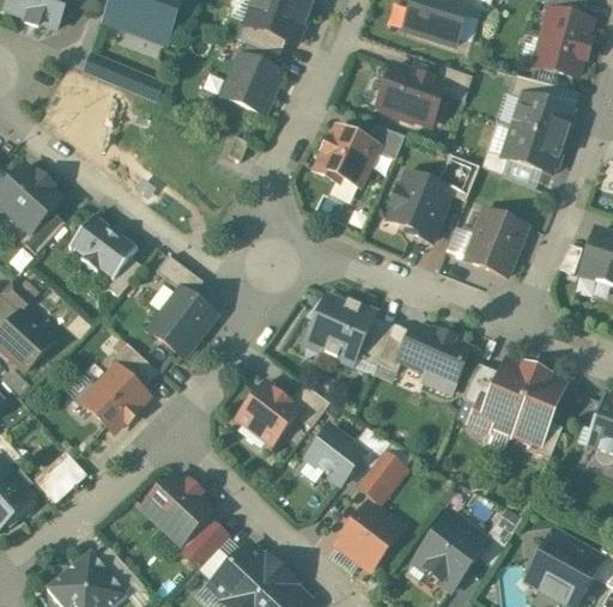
[(8,0),(6,8),(26,16),(25,22),(37,26),(40,20),(56,26),(65,0),(8,0)]
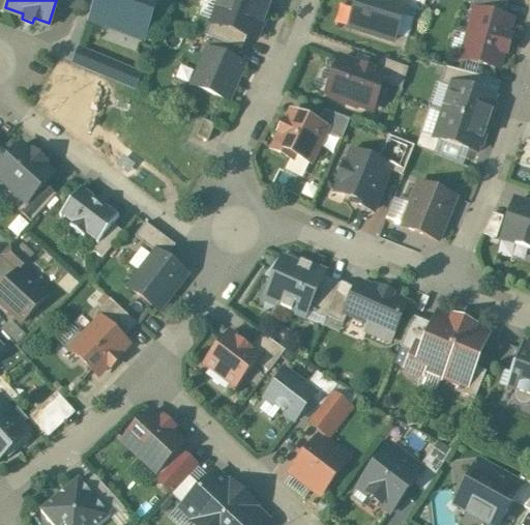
[(96,0),(92,15),(143,35),(155,0),(96,0)]
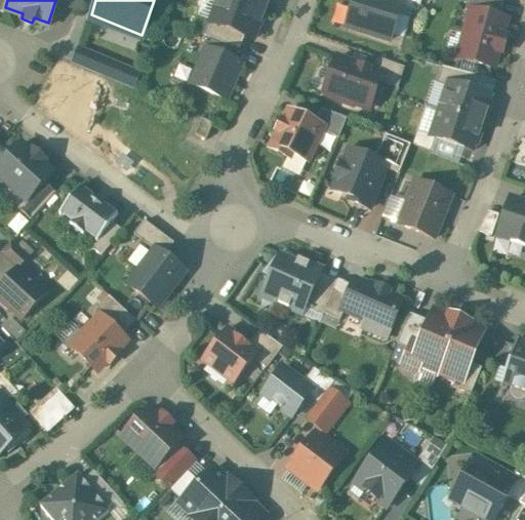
[(264,7),(244,0),(217,0),(210,21),(244,33),(253,36),(264,7)]
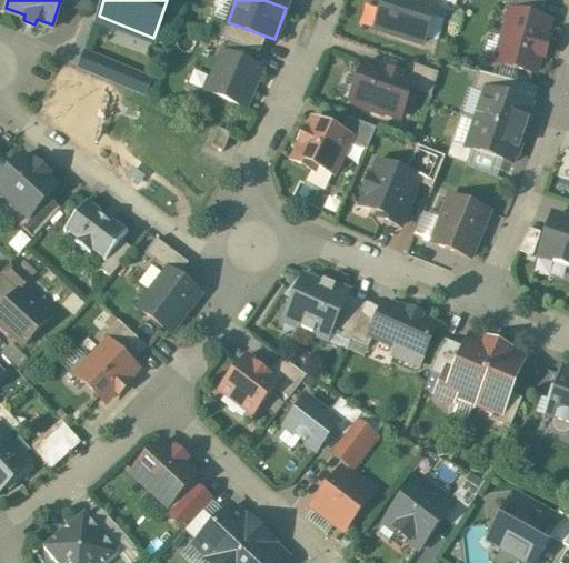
[(383,0),(376,26),(422,40),(431,12),(438,14),(441,7),(441,4),(428,0),(383,0)]
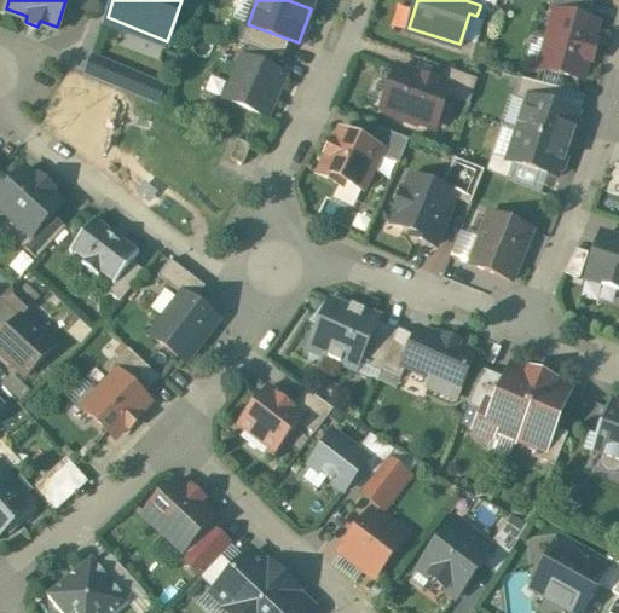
[(466,0),(480,5),(480,7),(493,11),(496,0),(466,0)]
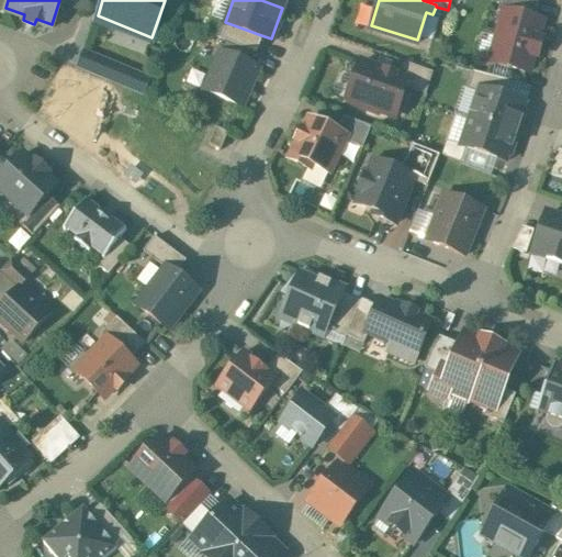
[(498,0),(497,8),(504,9),(504,8),(534,15),(538,0),(498,0)]
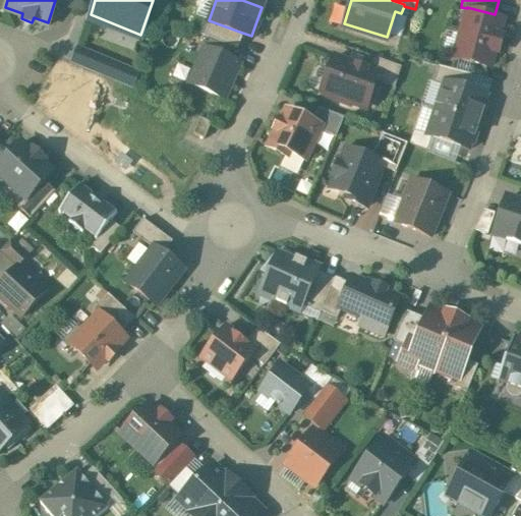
[(495,14),(467,7),(467,8),(455,54),(489,63),(494,48),(498,49),(502,34),(498,33),(502,16),(495,14)]
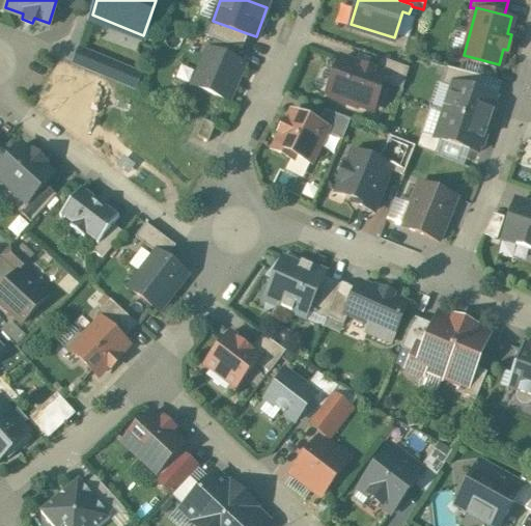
[(247,33),(213,21),(208,33),(242,48),(247,33)]
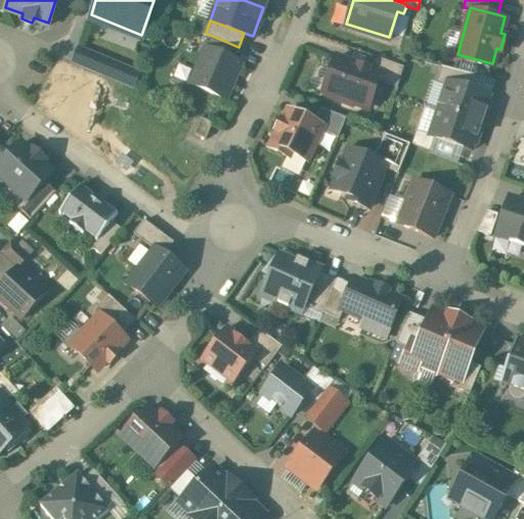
[(104,56),(80,46),(75,60),(99,71),(104,56)]
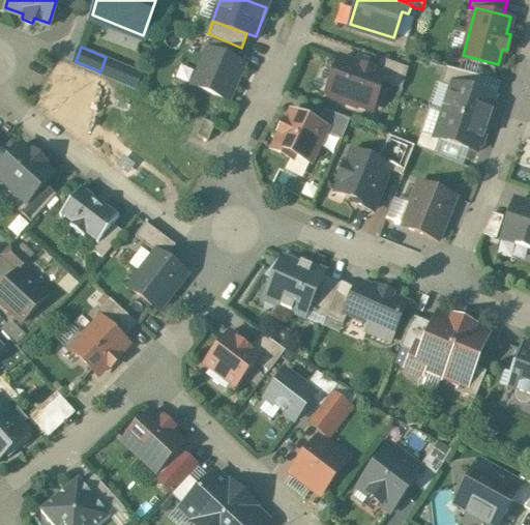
[(243,61),(208,47),(193,82),(228,96),(243,61)]
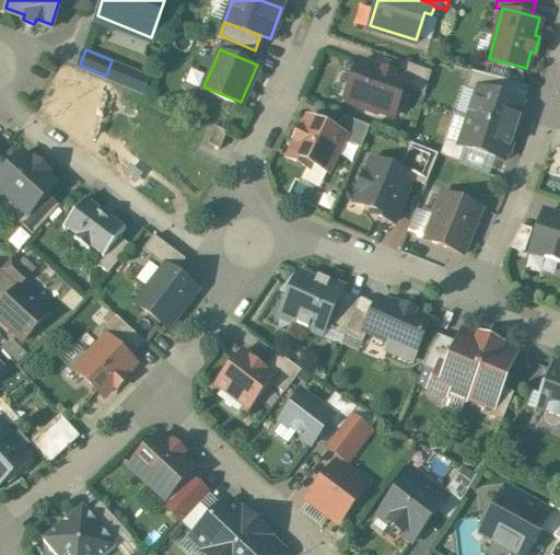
[(431,69),(401,57),(396,72),(407,76),(405,83),(424,91),(431,69)]
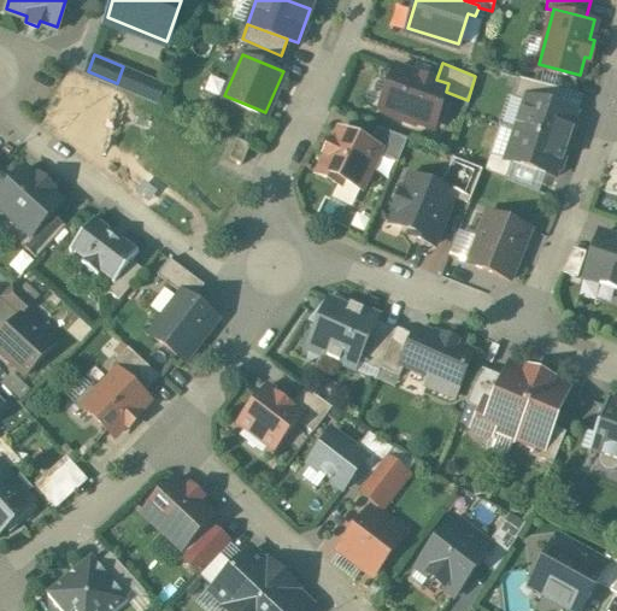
[(436,80),(395,64),(380,105),(399,112),(398,116),(415,123),(417,118),(434,124),(446,92),(448,83),(436,80)]
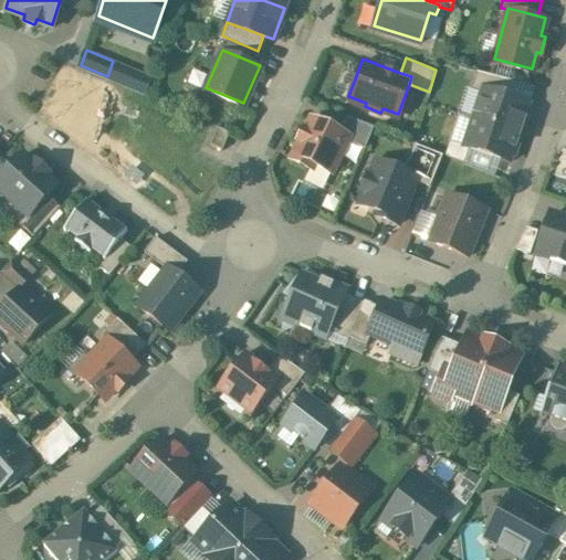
[(513,77),(477,67),(470,86),(481,90),(483,86),(507,94),(513,77)]
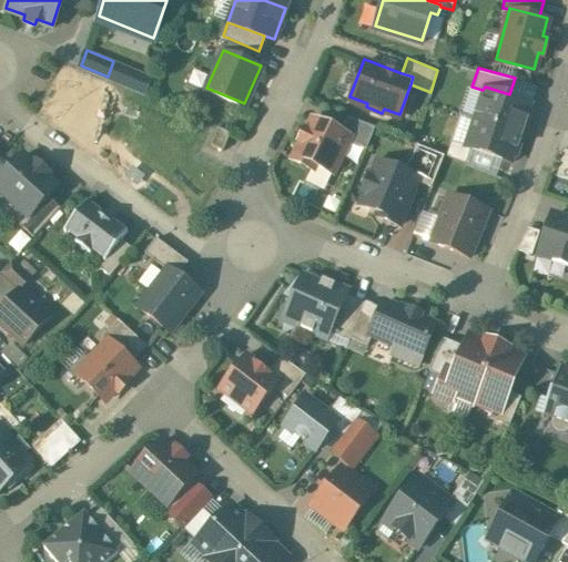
[(151,77),(132,69),(125,84),(144,91),(151,77)]
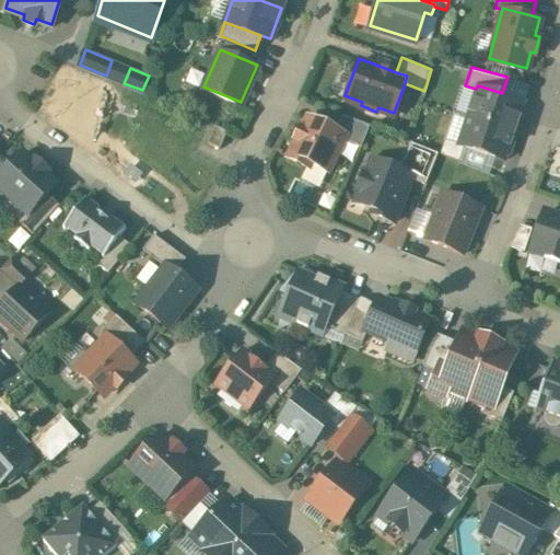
[(476,89),(468,114),(513,129),(523,100),(502,93),(478,85),(476,89)]
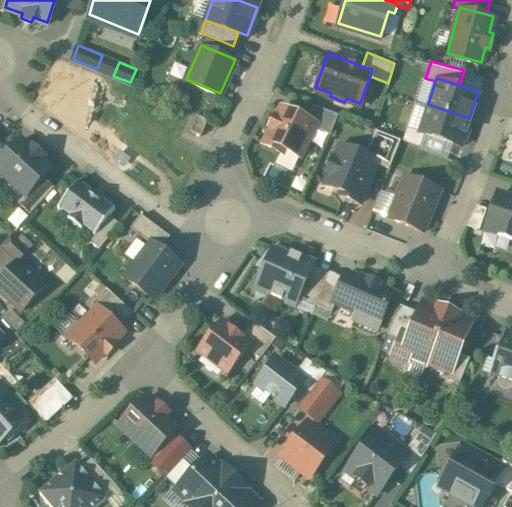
[(338,113),(313,102),(306,117),(315,121),(313,124),(330,132),(338,113)]
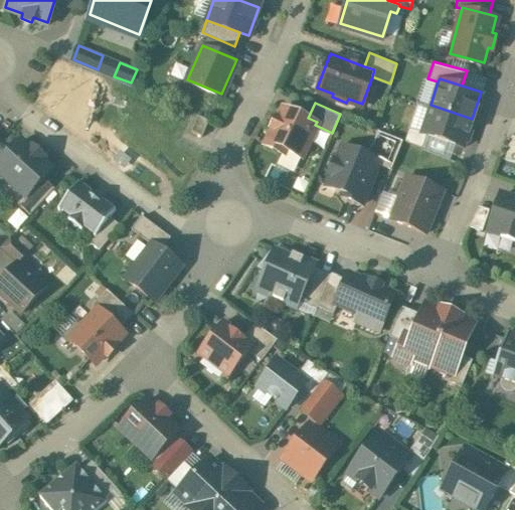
[(472,119),(431,105),(421,131),(464,145),(472,119)]
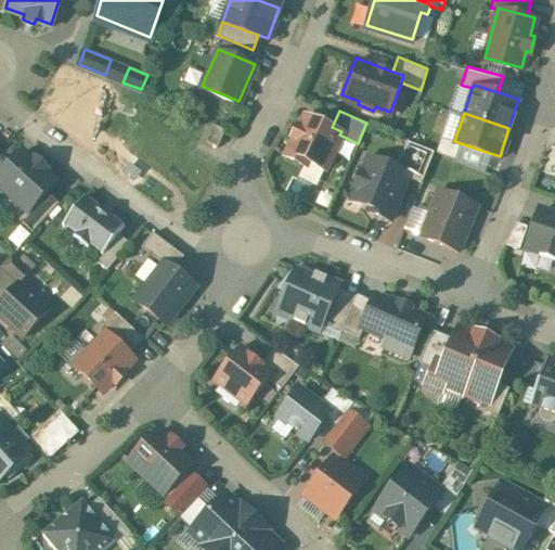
[(332,127),(306,114),(300,126),(298,125),(293,136),(295,137),(286,154),(305,163),(307,158),(324,167),(339,135),(341,131),(332,127)]
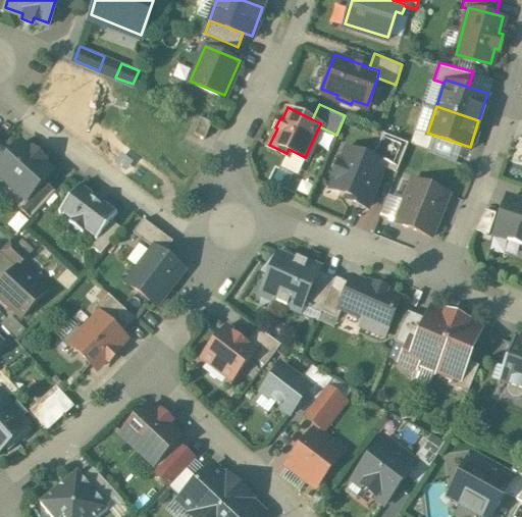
[(211,119),(200,115),(194,131),(205,136),(211,119)]
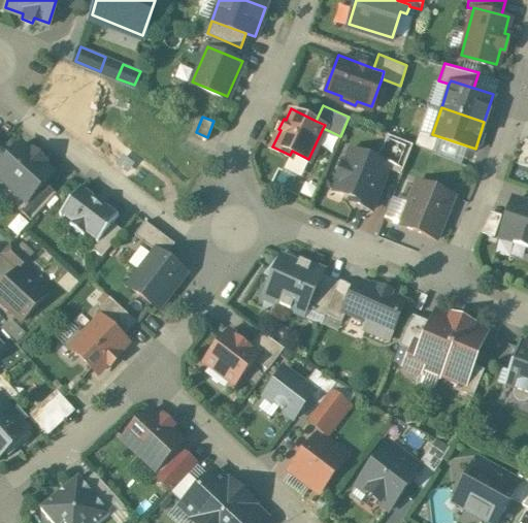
[(413,142),(387,132),(381,146),(387,149),(382,161),(389,164),(388,166),(401,171),(413,142)]
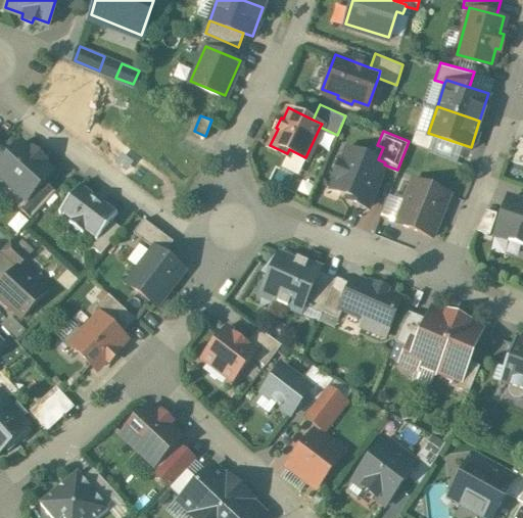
[(31,149),(21,140),(0,163),(0,174),(25,196),(27,197),(44,179),(53,169),(43,159),(45,158),(33,147),(31,149)]
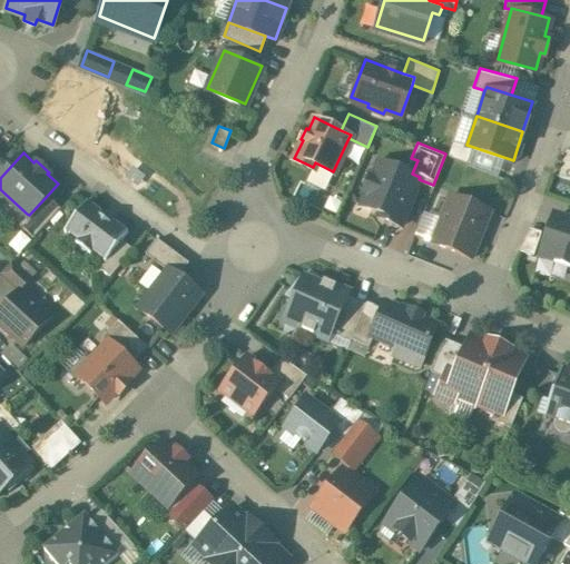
[(412,174),(379,160),(372,176),(371,176),(365,190),(366,190),(365,194),(370,196),(373,201),(371,207),(380,210),(379,214),(401,223),(419,179),(420,177),(412,174)]
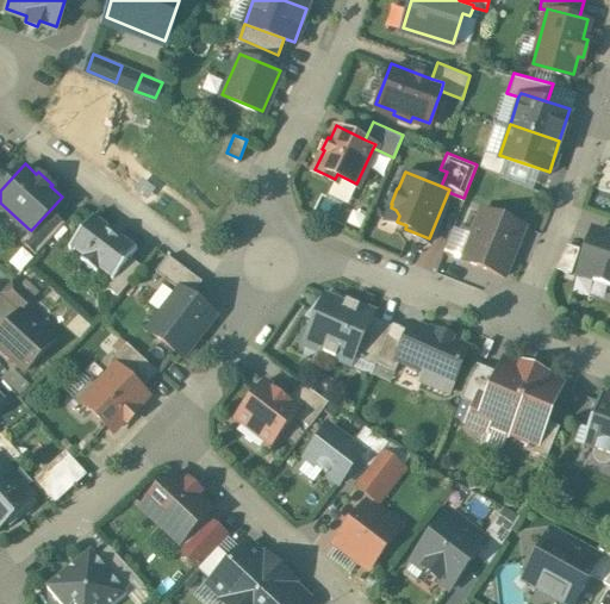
[(523,224),(480,207),(472,228),(474,232),(464,257),(504,274),(523,224)]
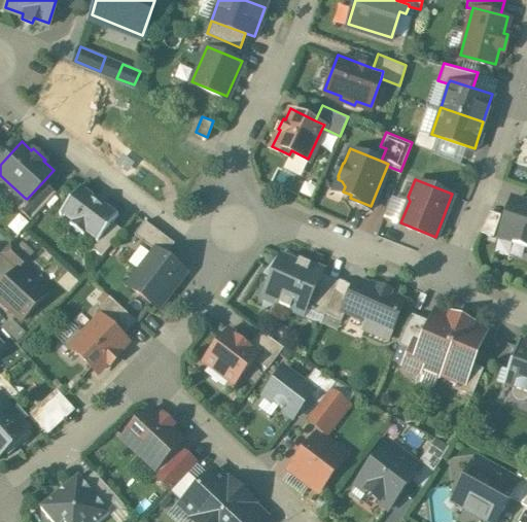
[(44,180),(27,199),(25,198),(18,206),(31,218),(56,190),(44,180)]
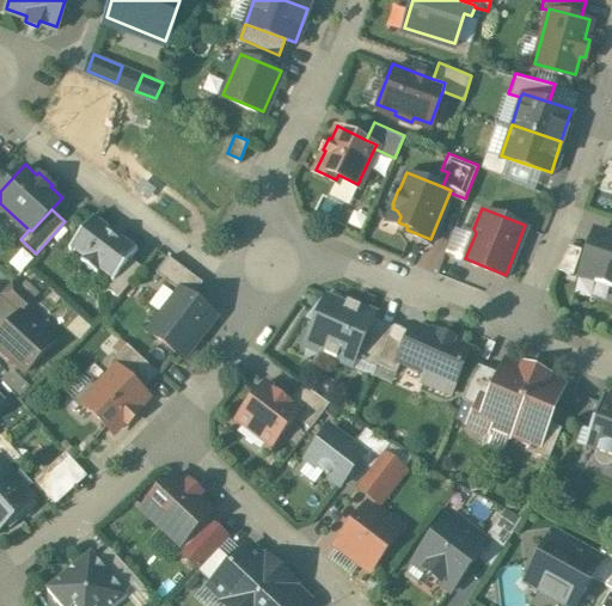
[(109,227),(93,215),(95,214),(93,213),(69,245),(71,246),(72,244),(85,253),(81,258),(97,270),(101,265),(114,275),(111,277),(112,279),(130,256),(138,245),(136,245),(134,246),(120,236),(118,237),(106,228),(109,227)]
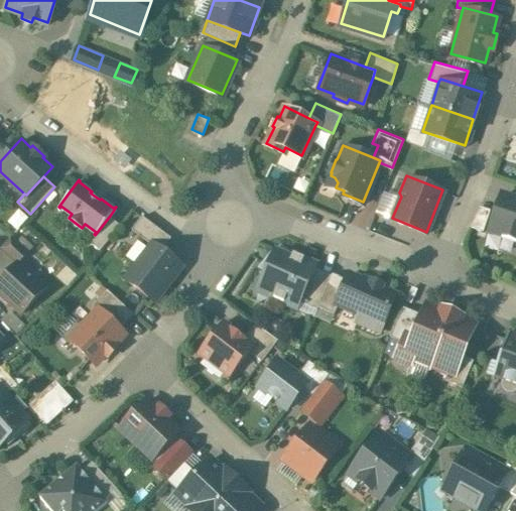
[(515,197),(502,193),(497,210),(494,209),(488,228),(502,232),(501,235),(515,239),(515,197)]
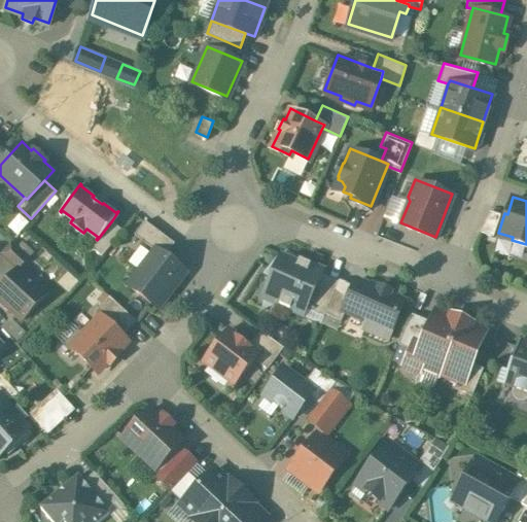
[(352,218),(364,220),(369,207),(355,204),(352,218)]
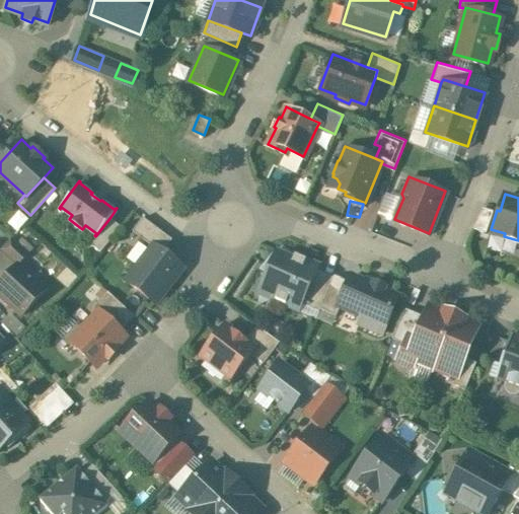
[(171,237),(143,215),(132,229),(153,245),(154,244),(162,250),(171,237)]
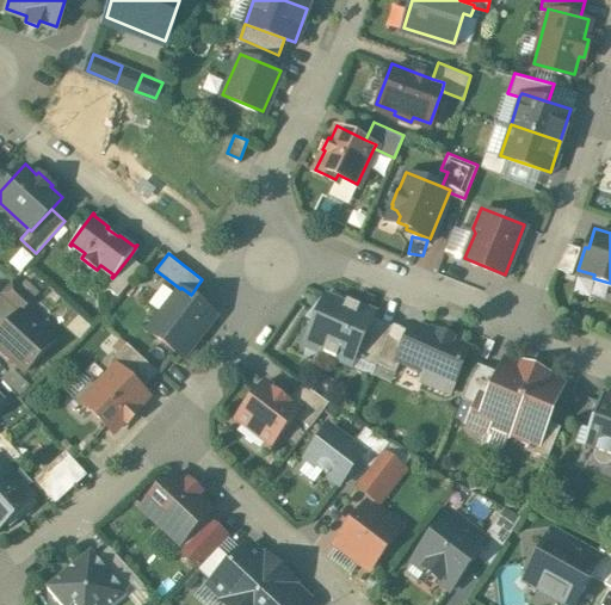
[(112,278),(107,285),(118,294),(142,264),(130,255),(112,278)]
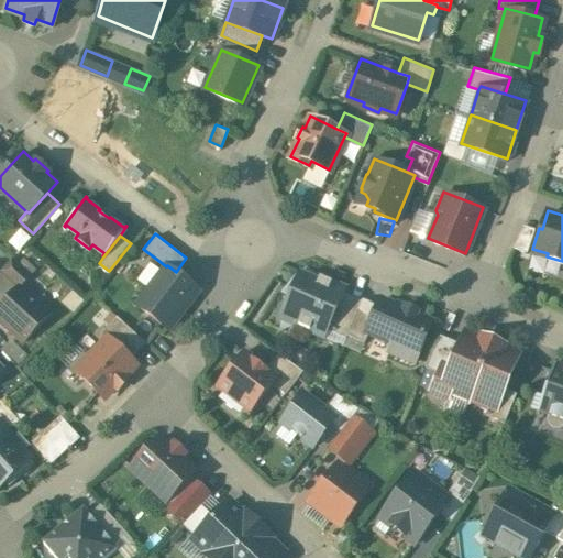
[(176,272),(167,265),(166,266),(138,304),(167,326),(197,287),(176,272)]
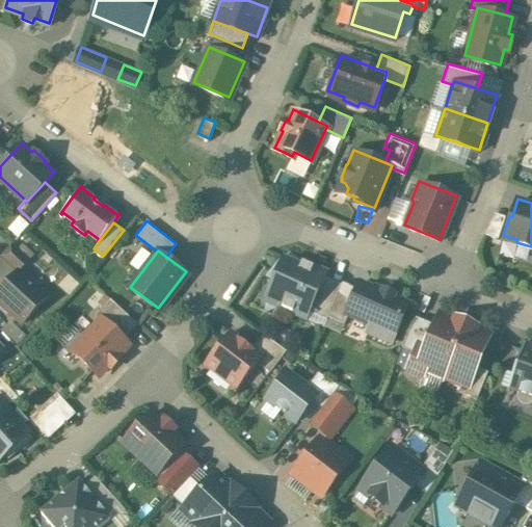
[(301,262),(282,254),(265,274),(273,278),(267,293),(284,300),(282,305),(306,315),(309,310),(324,274),(325,270),(302,260),(301,262)]
